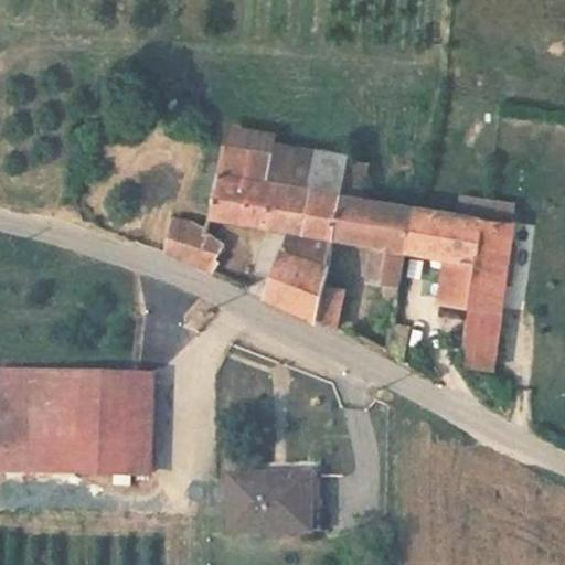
[(329,242),(337,195),(345,156),(315,149),(306,188),(264,180),(268,155),(222,146),(206,221),(286,234),(260,300),(312,321),(322,286),(329,242)]
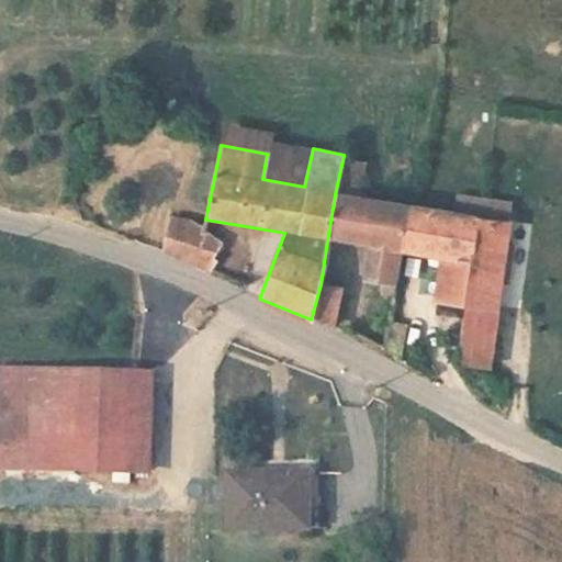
[(402,255),(408,208),(335,194),(327,240),(367,248),(363,281),(380,284),(382,295),(394,305),(402,255)]
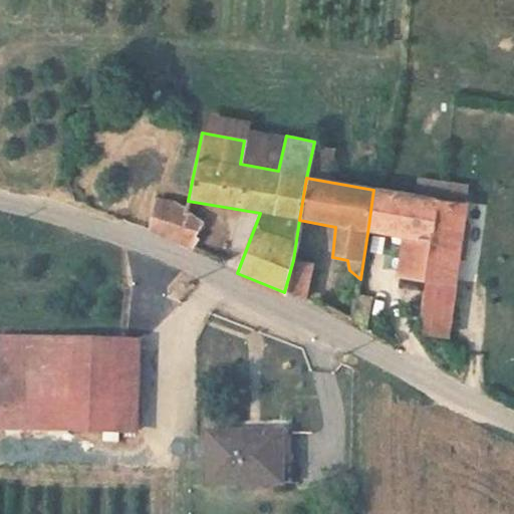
[(458,289),(470,206),(373,190),(367,233),(404,237),(398,278),(424,283),(419,315),(430,318),(435,288),(458,289)]
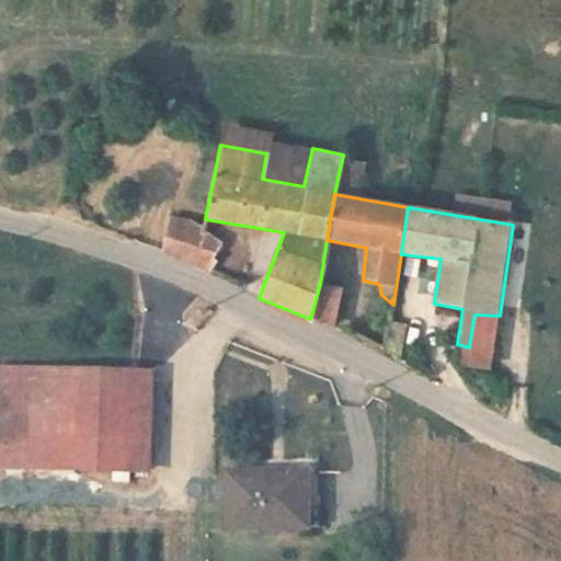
[(209,273),(224,243),(191,222),(170,218),(162,250),(209,273)]
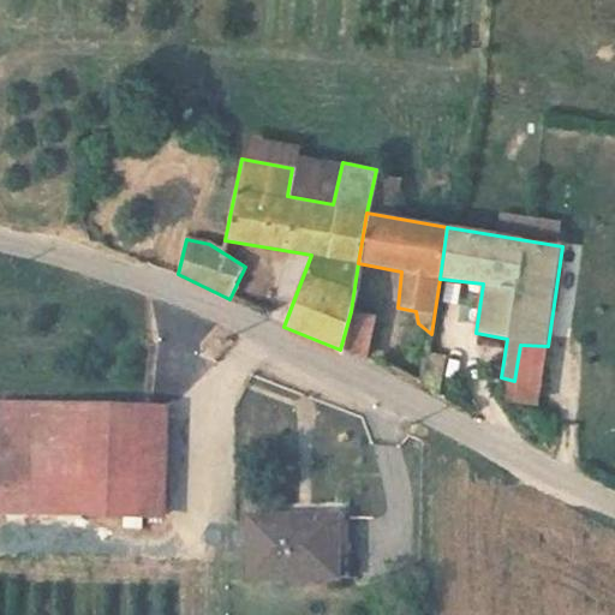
[(359,357),(371,317),(351,311),(340,350),(359,357)]
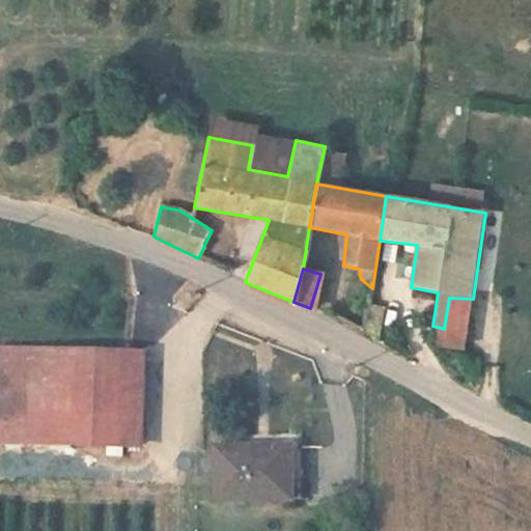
[(466,353),(473,299),(449,298),(444,329),(440,346),(466,353)]
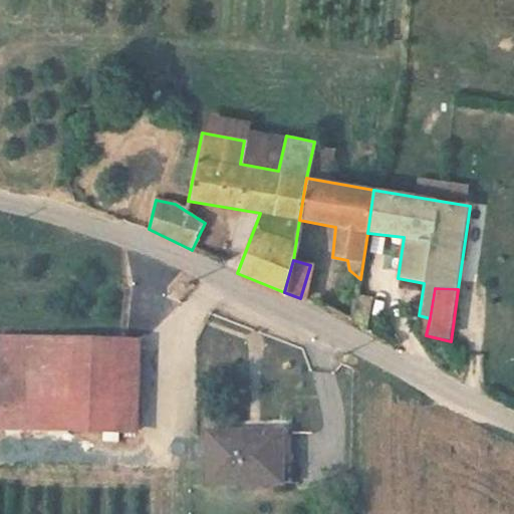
[(0,427),(121,429),(122,338),(0,334),(0,427)]
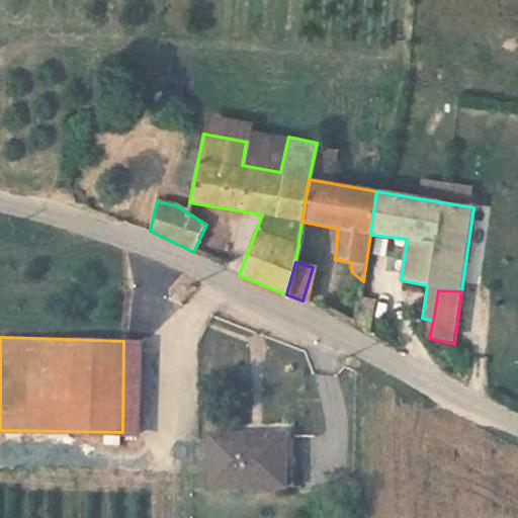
[(160,433),(161,407),(150,406),(149,432),(160,433)]
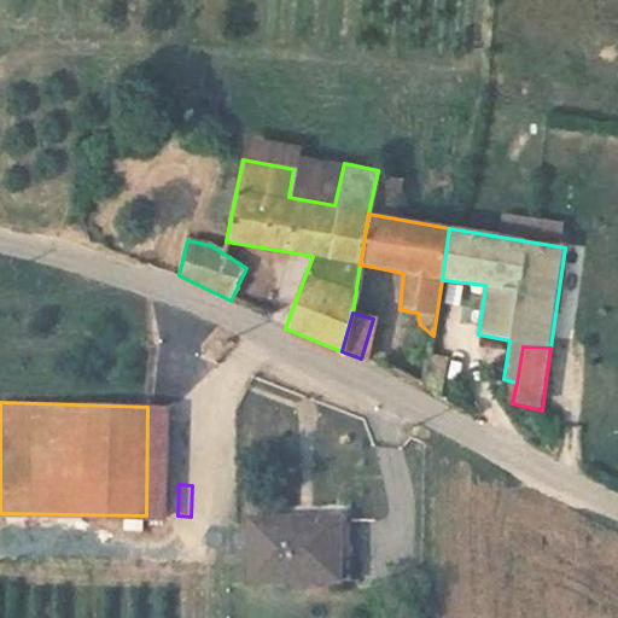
[(338,596),(339,520),(238,518),(237,595),(338,596)]
